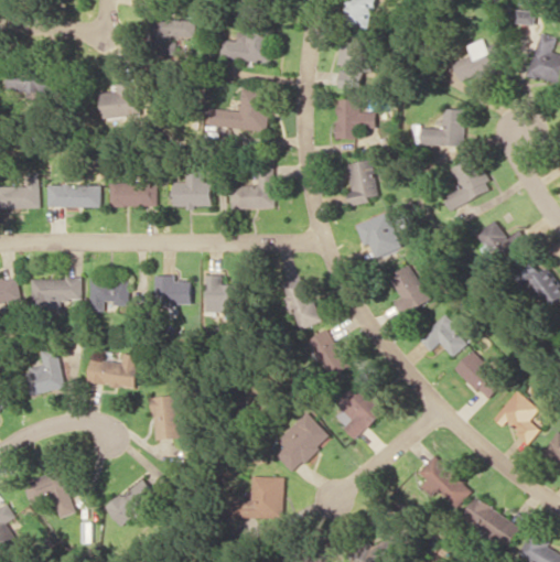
[(346,0),(345,28),(372,29),(372,0),(346,0)]
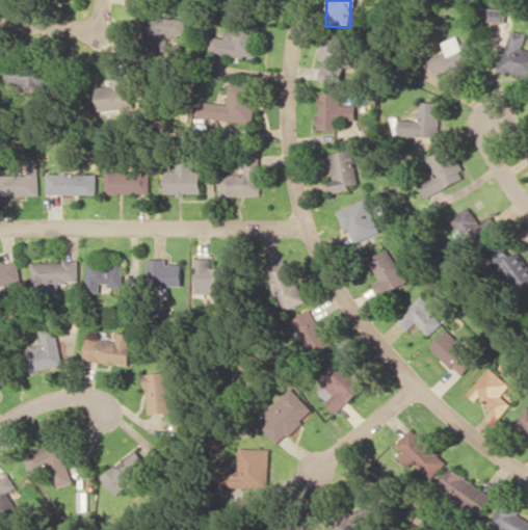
[(504,24),(504,10),(485,10),(484,23),(504,24)]
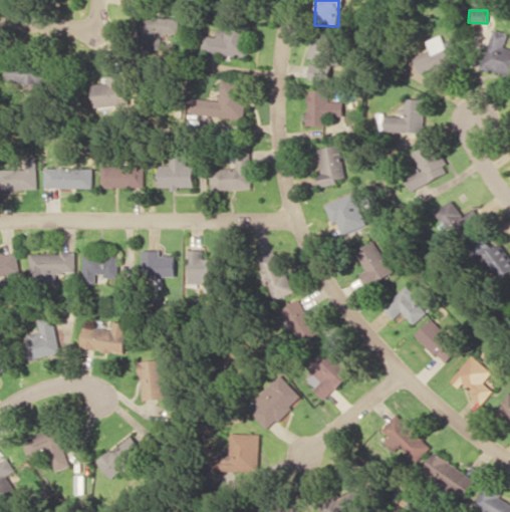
[(177,19),(144,18),(143,58),(159,59),(159,35),(177,35),(177,19)]
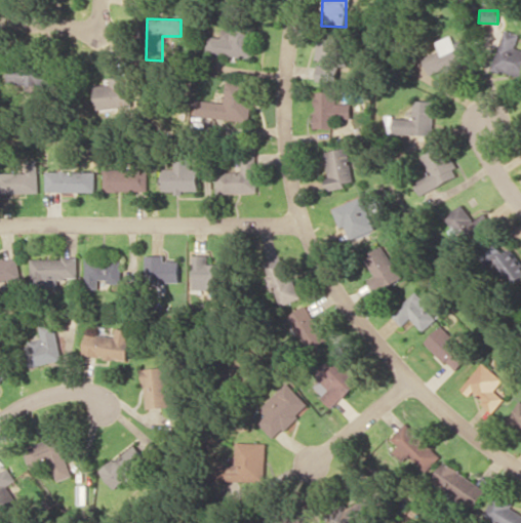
[(207,54),(251,61),(255,27),(229,24),(229,31),(221,30),(219,39),(209,38),(207,54)]
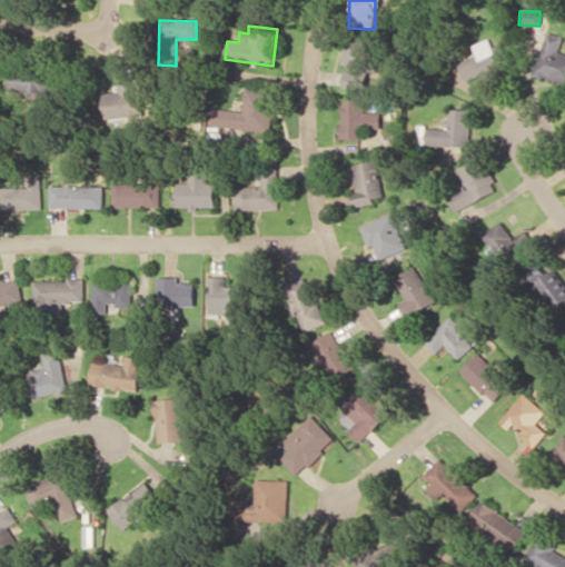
[(531,76),(564,86),(564,56),(556,53),(561,38),(544,33),(531,76)]
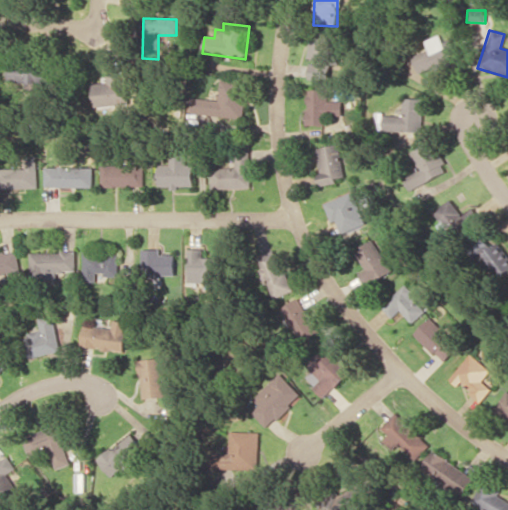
[(308,80),(329,82),(333,33),(310,31),(307,62),(309,62),(308,80)]
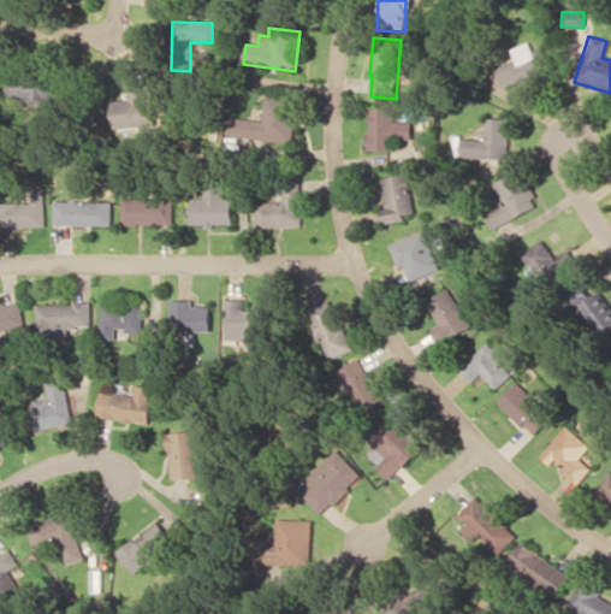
[(514,62),(494,69),(503,92),(538,80),(535,74),(547,69),(540,48),(528,52),(526,43),(509,49),(514,62)]
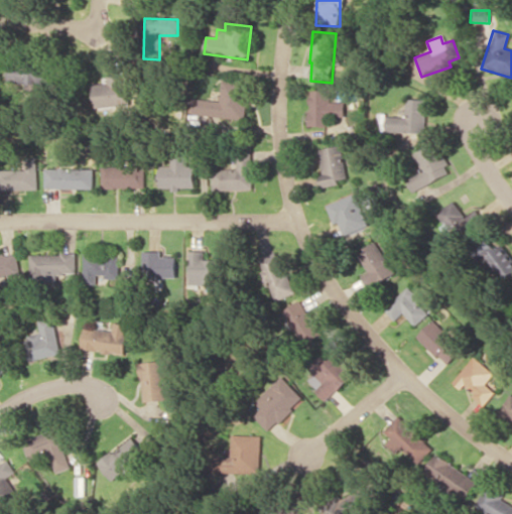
[(50,86),(51,67),(5,65),(5,84),(50,86)]
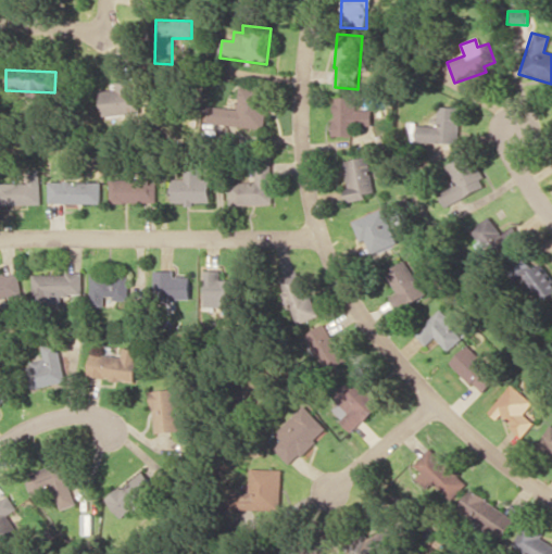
[(99,117),(137,113),(134,80),(113,83),(113,90),(97,92),(99,117)]
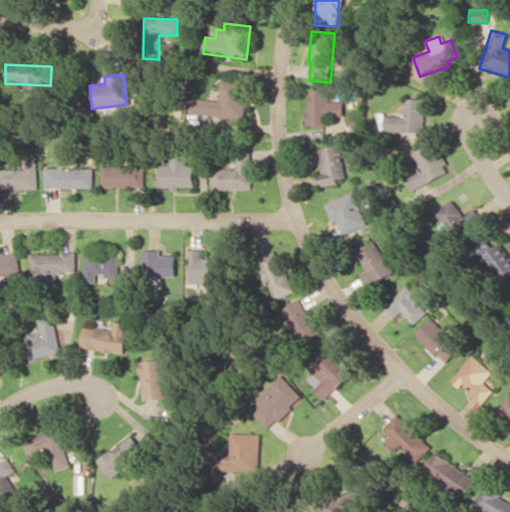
[(218,101),(190,99),(189,115),(243,119),(246,83),(219,81),(218,101)]
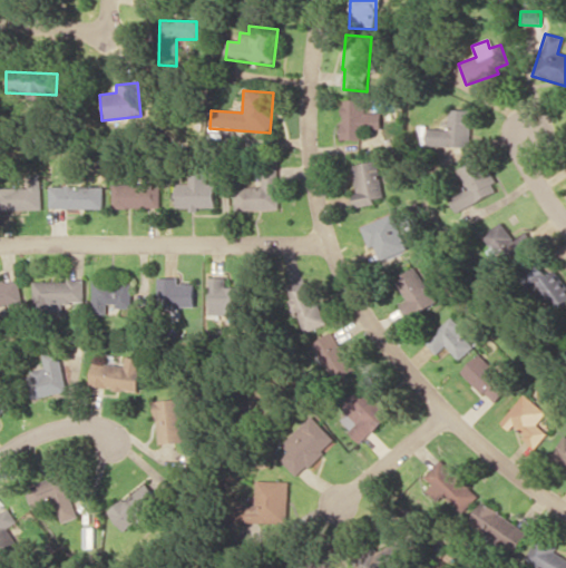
[(364,100),(341,100),(341,140),(366,140),(366,130),(382,130),(382,114),(364,114),(364,100)]
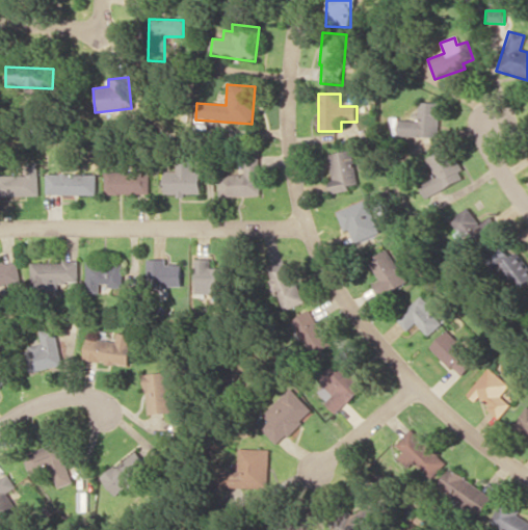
[(399,121),(399,137),(439,138),(440,104),(418,103),(418,122),(399,121)]
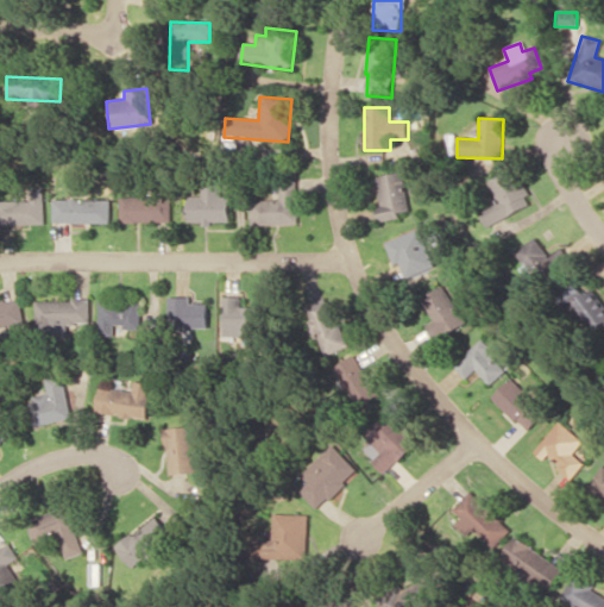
[(488,182),(498,204),(480,213),(488,227),(529,207),(524,198),(527,196),(514,169),(488,182)]
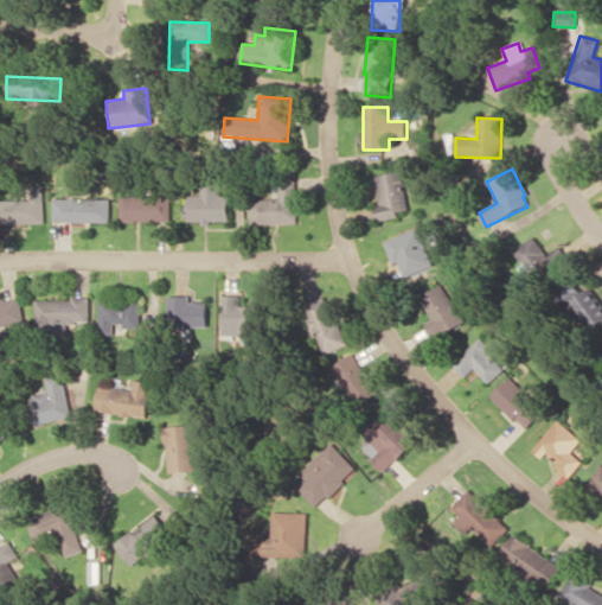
[(295,224),(294,171),(275,172),(276,198),(247,199),(247,225),(295,224)]
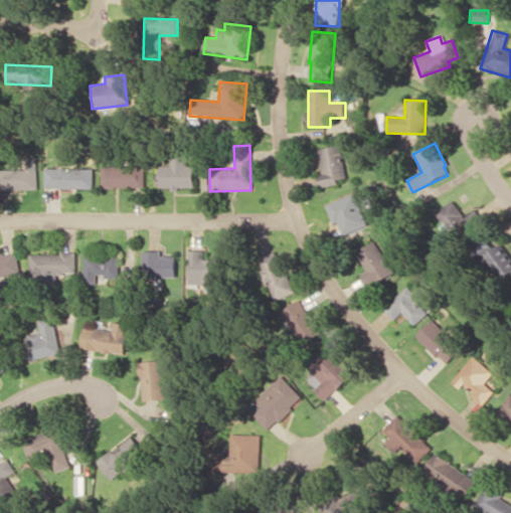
[(322,186),(347,181),(340,146),(315,151),(322,186)]
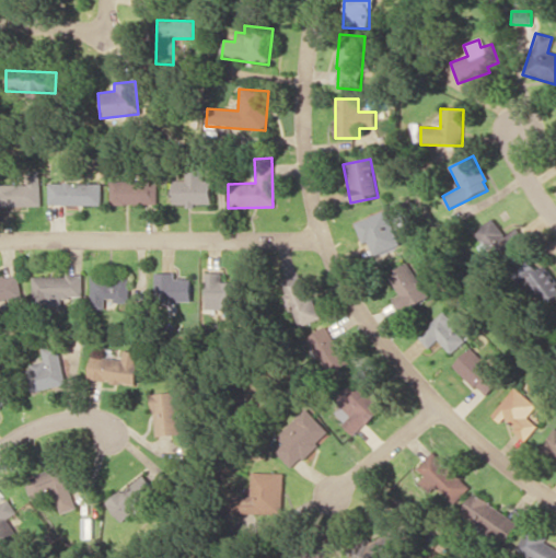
[(210,182),(201,182),(201,173),(184,172),(183,182),(171,181),(170,206),(210,207),(210,182)]
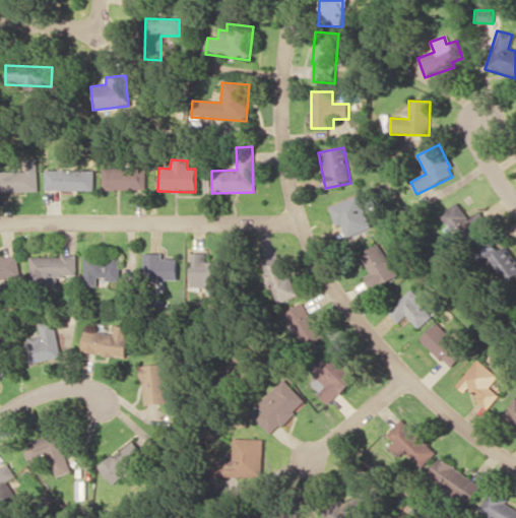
[(36,192),(36,164),(21,164),(21,170),(0,170),(0,188),(19,188),(19,192),(36,192)]
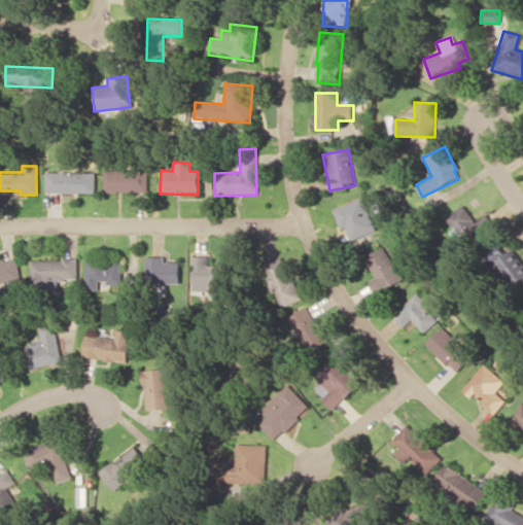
[(145,172),(101,171),(101,193),(145,194),(145,172)]
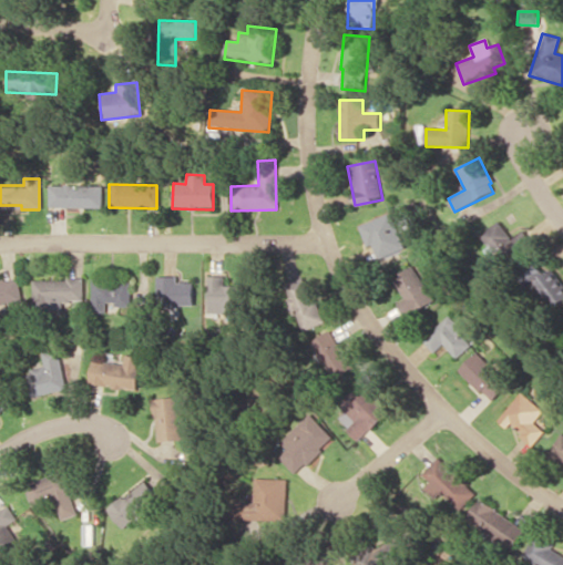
[(100,208),(100,186),(47,186),(47,208),(100,208)]
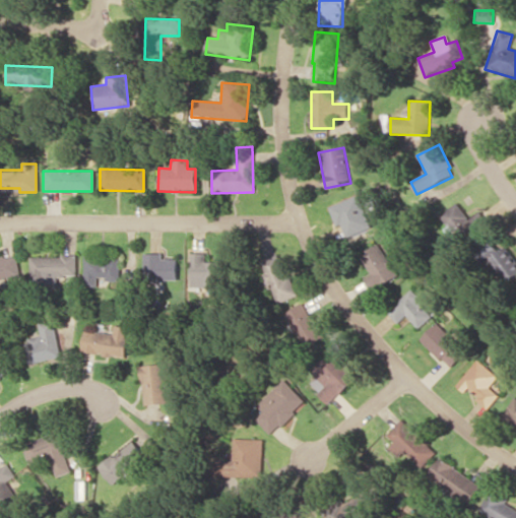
[(371,228),(358,195),(329,207),(342,240),(371,228)]
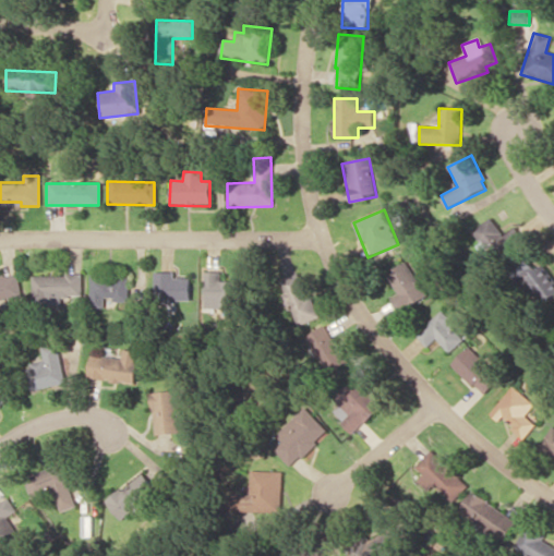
[(396,294),(389,299),(398,314),(426,298),(406,262),(384,275),(396,294)]
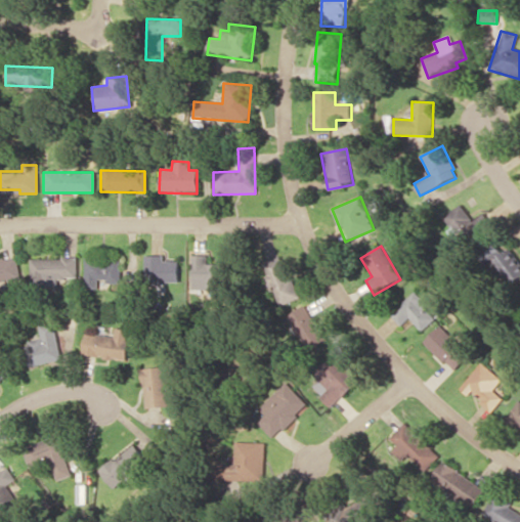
[(514,287),(519,281),(519,264),(506,249),(491,262),(514,287)]
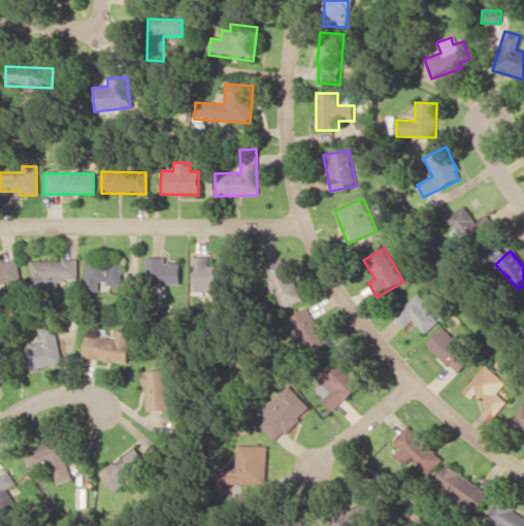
[(0,284),(19,280),(14,258),(0,261),(0,284)]
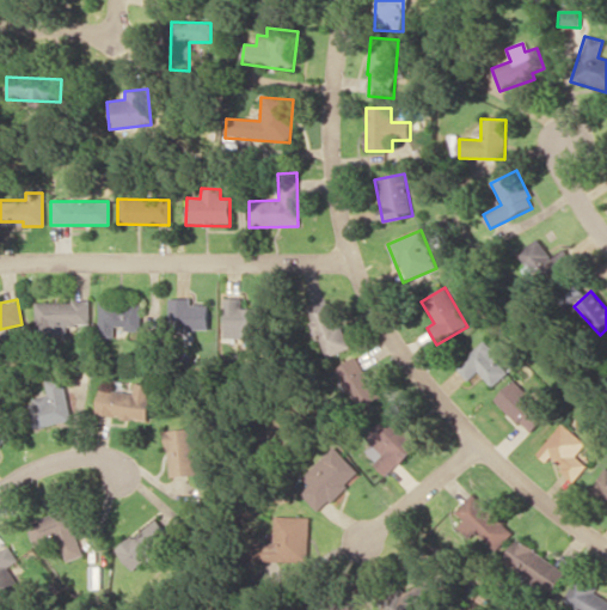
[(208,330),(208,305),(189,306),(189,299),(167,299),(167,330),(208,330)]
